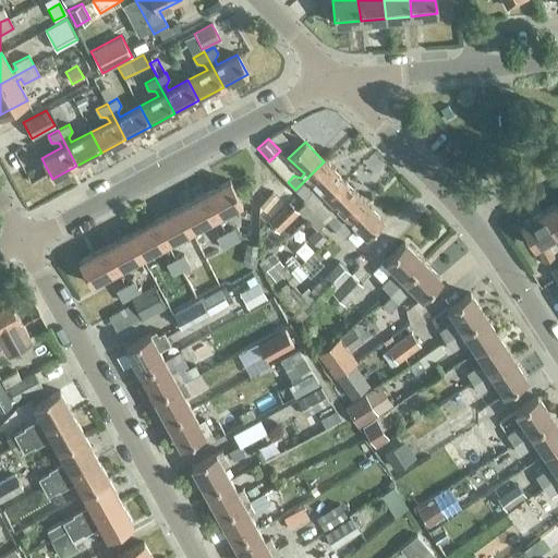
[(324,161),(295,190),(304,198),(310,193),(308,185),(312,182),(327,197),(343,181),(324,161)]
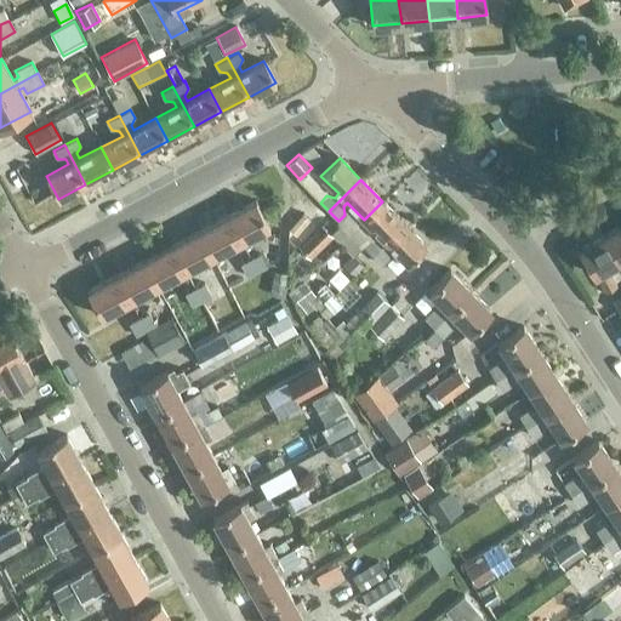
[(256,200),(228,216),(241,241),(269,227),(256,200)]
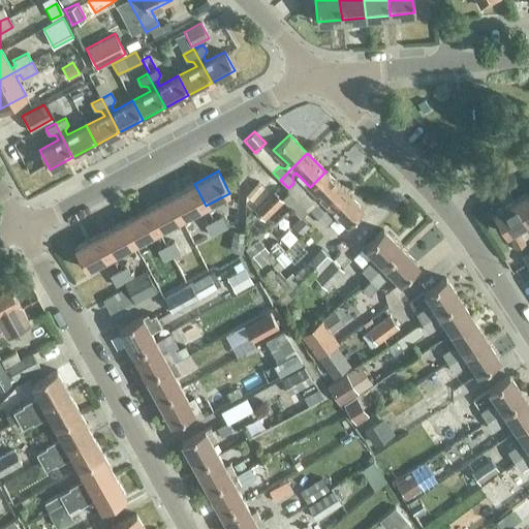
[(325,172),(310,187),(324,201),(321,206),(315,204),(309,210),(317,217),(344,190),(325,172)]
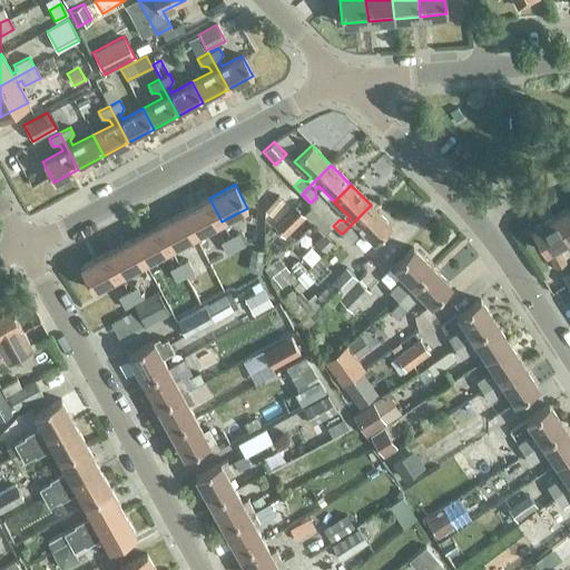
[(277,196),(265,212),(271,216),(284,202),(277,196)]
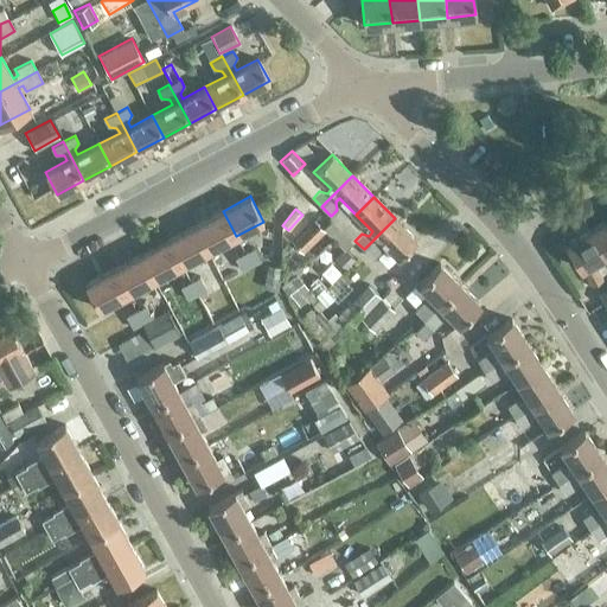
[(223,211),(195,225),(209,250),(236,236),(223,211)]
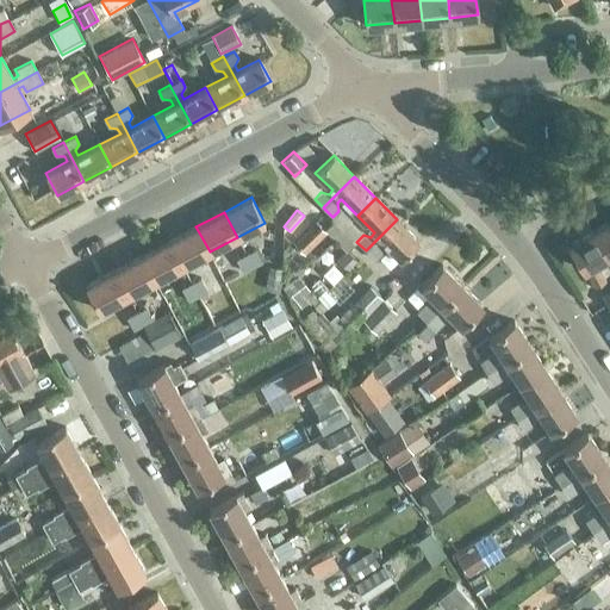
[(397,219),(366,250),(374,260),(380,254),(379,246),(384,242),(400,259),(418,241),(397,219)]
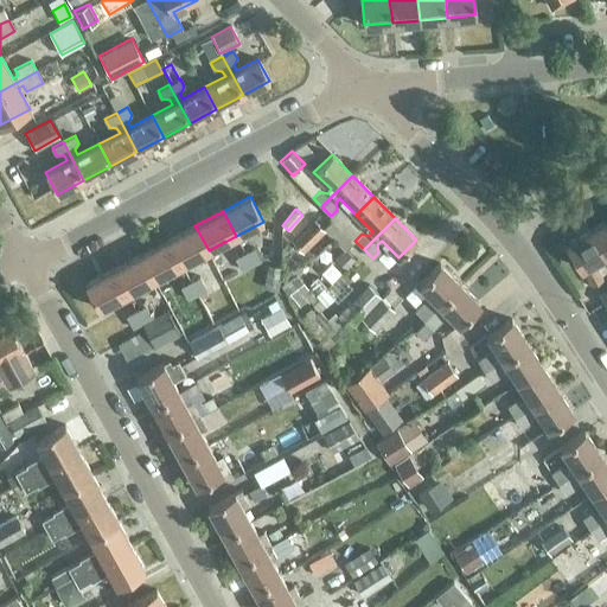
[(291,241),(302,253),(325,231),(313,219),(291,241)]
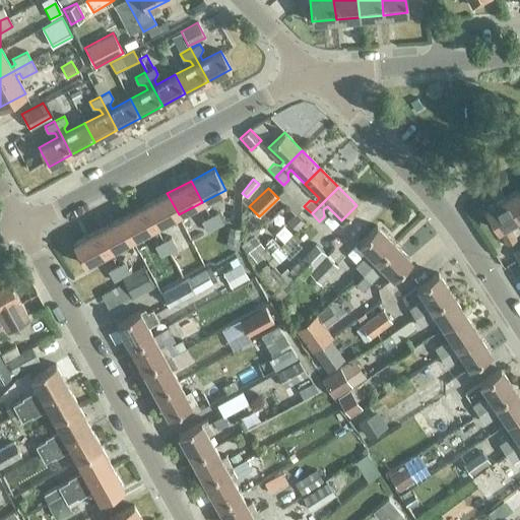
[(519,188),(506,197),(518,218),(519,216),(519,188)]
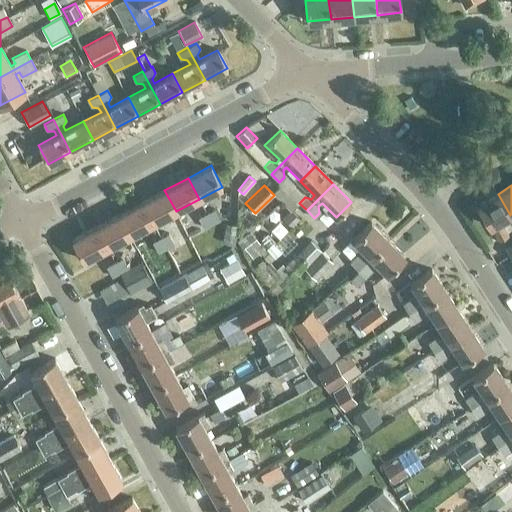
[(176,211),(164,190),(141,202),(153,224),(176,211)]
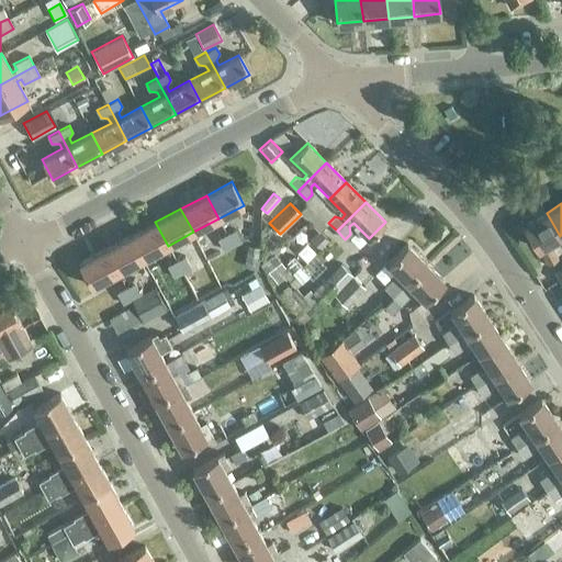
[(560,236),(547,213),(525,225),(538,249),(539,248),(548,263),(558,258),(549,243),(560,236)]
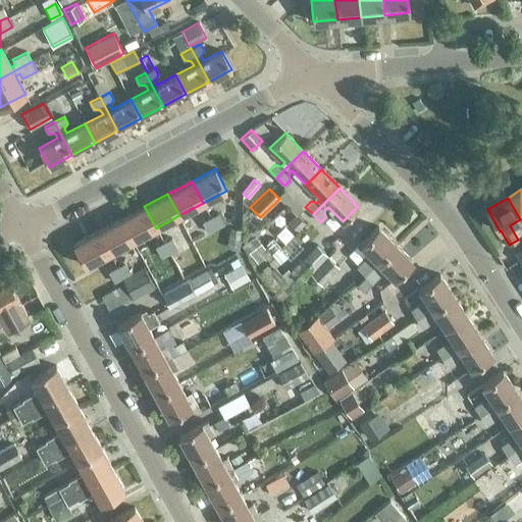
[(156,228),(144,206),(120,219),(132,241),(156,228)]
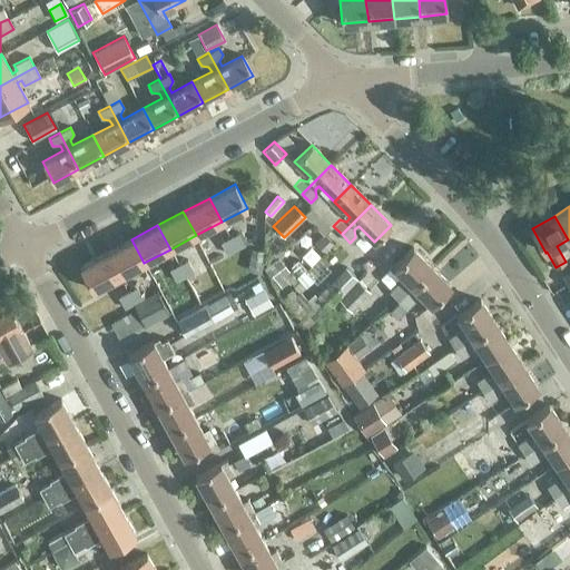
[(238,233),(229,237),(236,249),(245,244),(238,233)]
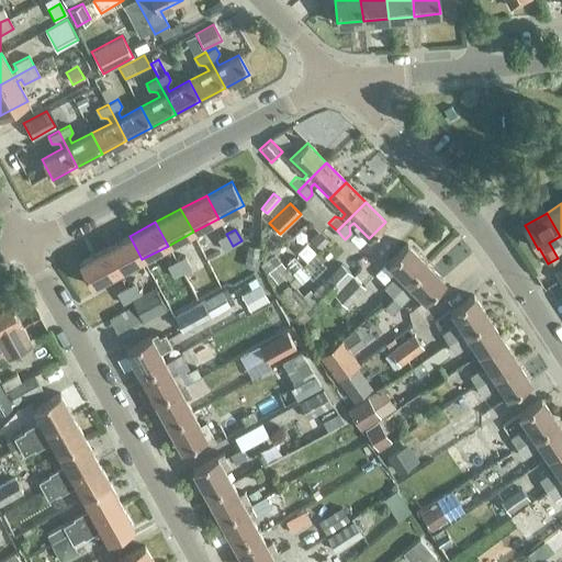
[(328,240),(319,232),(312,239),(321,248),(328,240)]
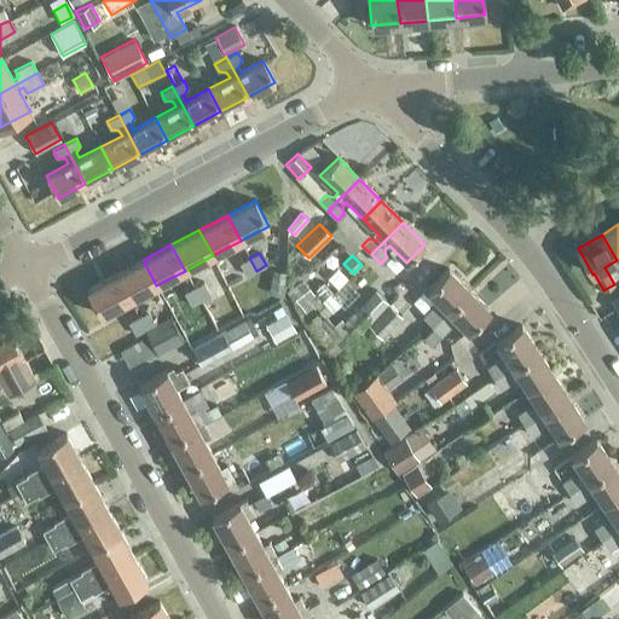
[(256,271),(249,258),(239,262),(247,276),(256,271)]
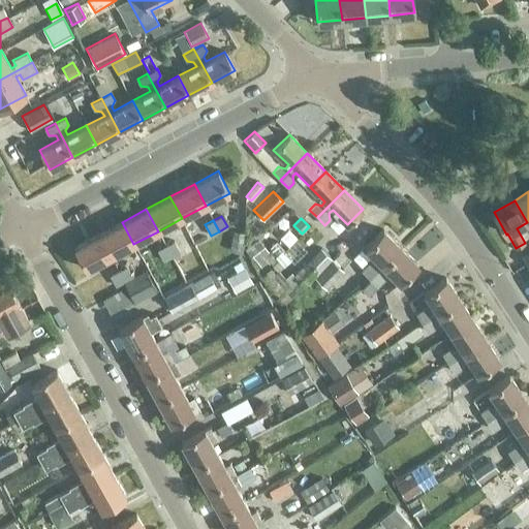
[(133,244),(122,222),(98,235),(110,256),(133,244)]
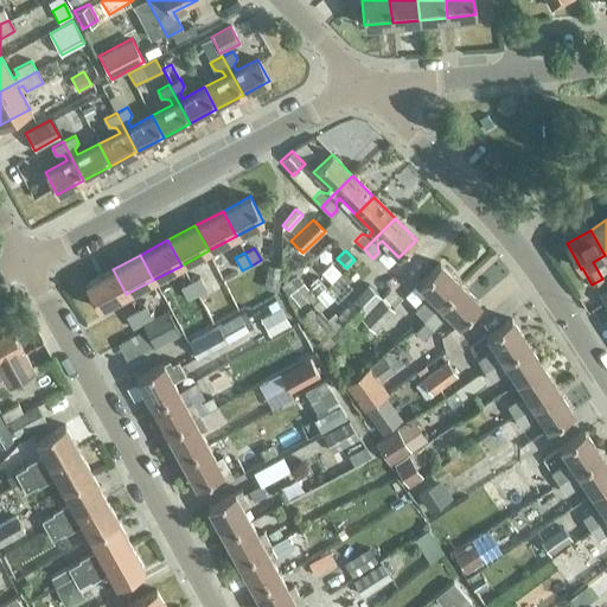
[(276,288),(279,264),(267,263),(264,286),(276,288)]
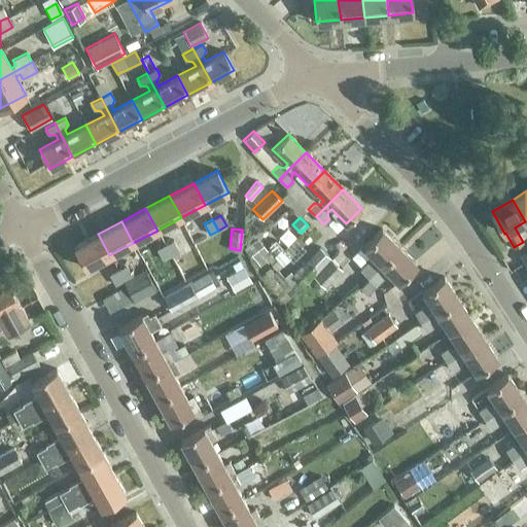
[(367,277),(398,246),(382,229),(363,246),(377,260),(375,264),(367,261),(360,270),(367,277)]
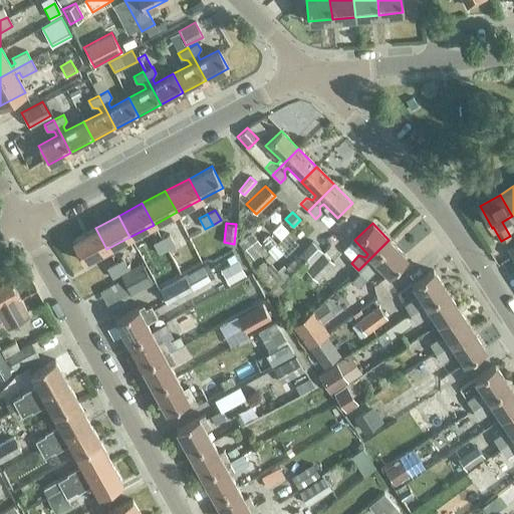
[(106,249),(95,228),(72,240),(83,261),(106,249)]
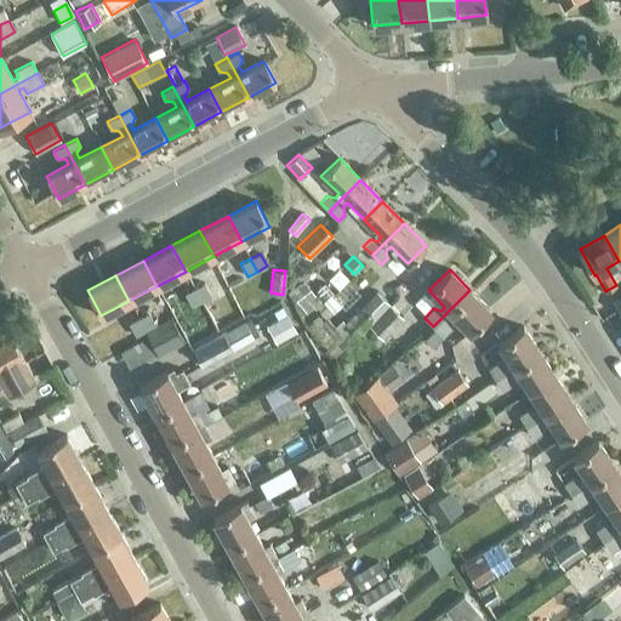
[(302,279),(288,291),(295,300),(308,288),(302,279)]
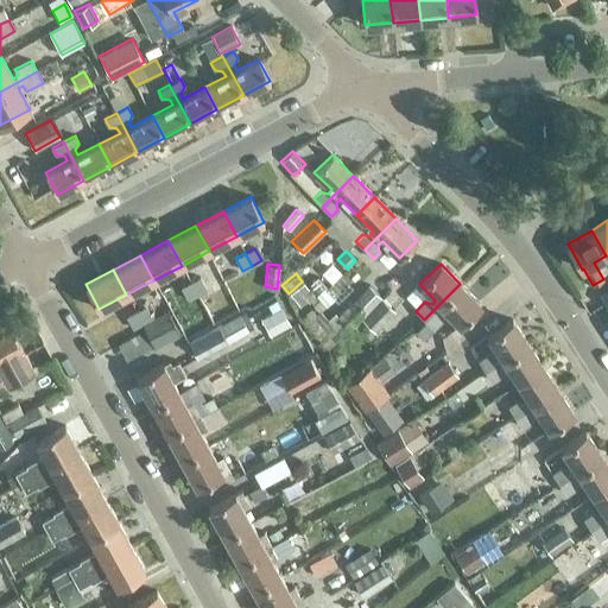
[(190,283),(197,295),(207,290),(200,277),(190,283)]
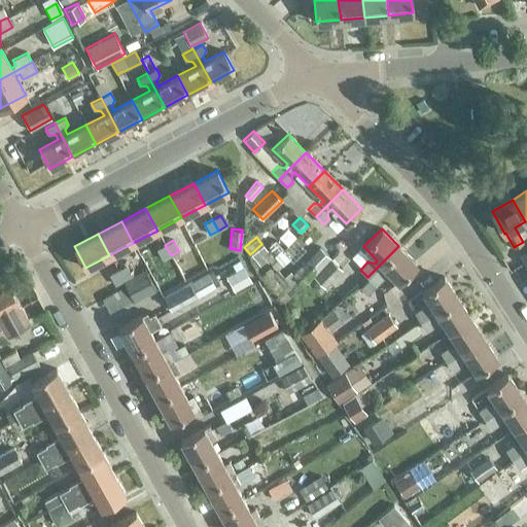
[(275,240),(268,246),(276,254),(282,248),(275,240)]
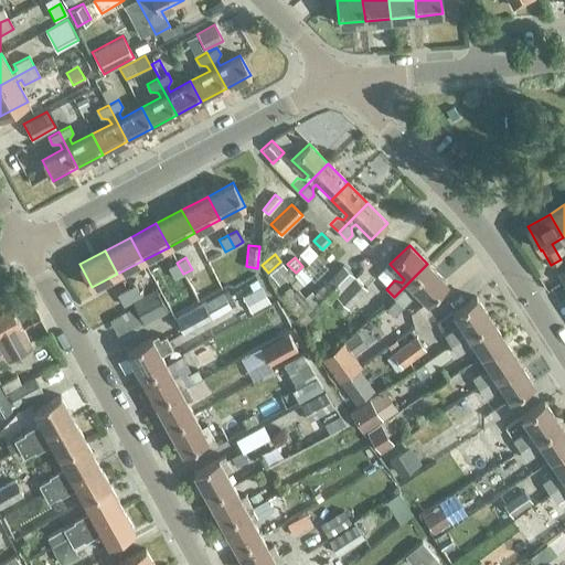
[(268,273),(278,285),(291,274),(280,262),(268,273)]
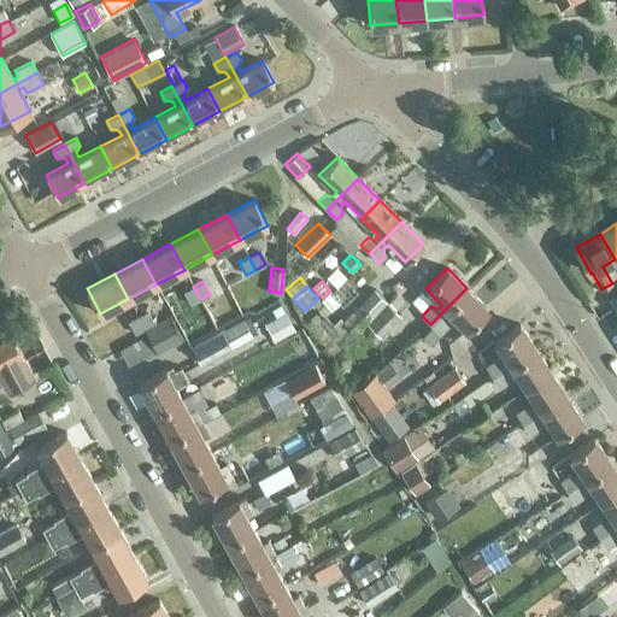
[(200,299),(193,287),(183,292),(191,304),(200,299)]
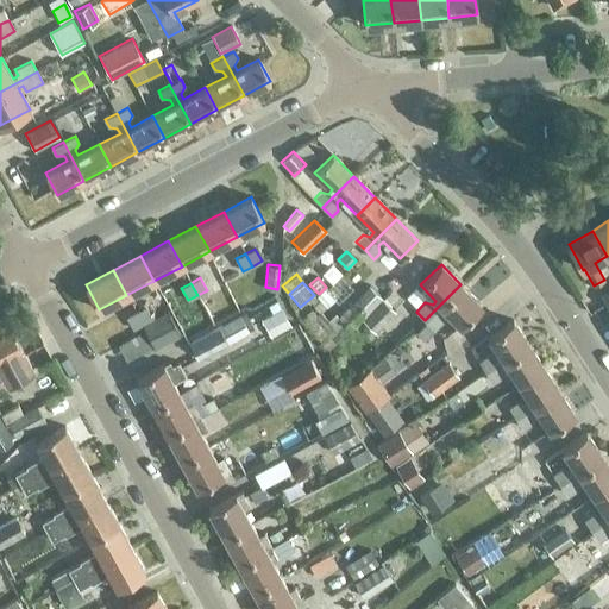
[(481,305),(460,284),(425,320),(434,330),(443,320),(441,313),(445,309),(460,325),(481,305)]
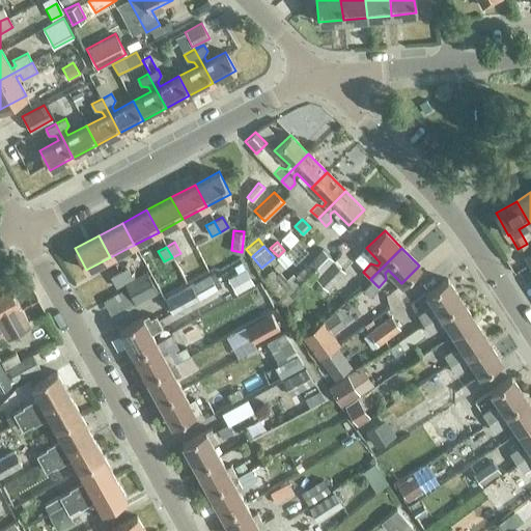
[(324,250),(304,269),(296,277),(306,287),(315,278),(328,290),(345,272),(324,250)]
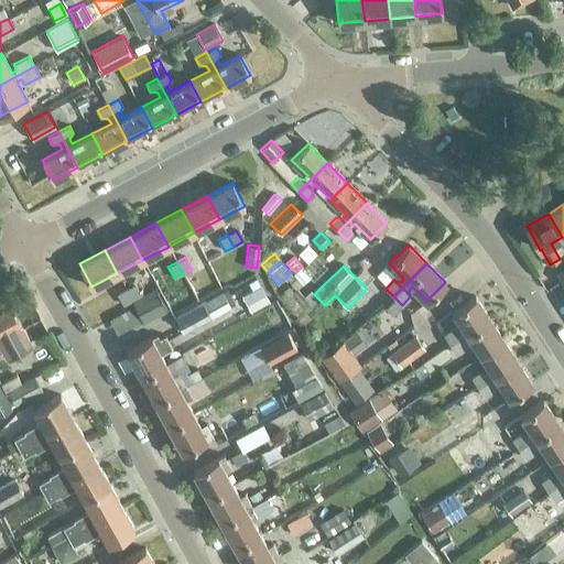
[(271,289),(260,267),(240,277),(251,299),(271,289)]
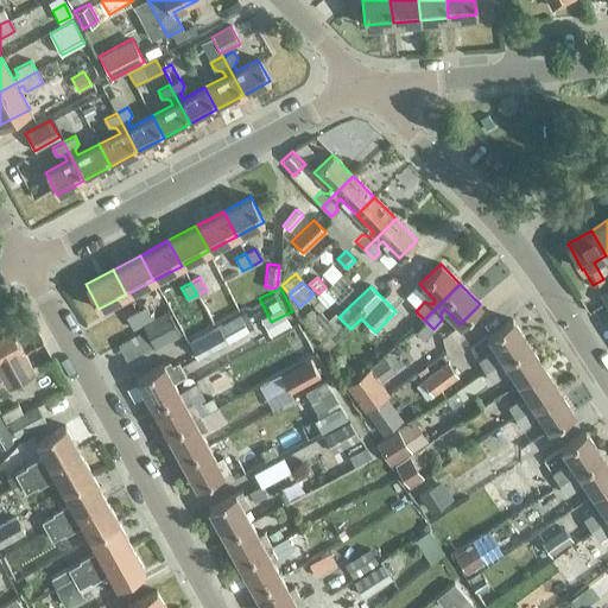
[(323,305),(314,295),(299,306),(304,311),(309,317),(310,316),(323,305)]
